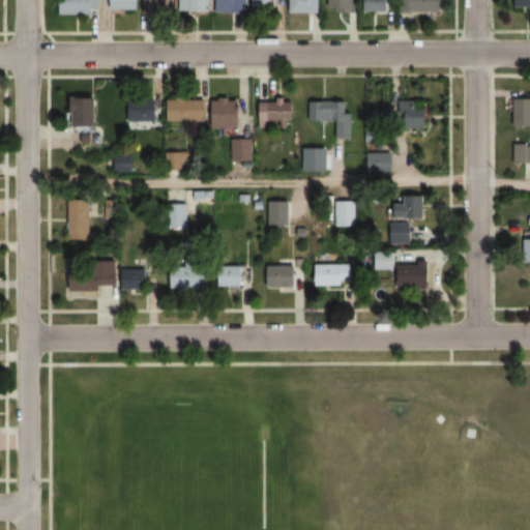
[(60,0),(60,15),(93,15),(92,0),(60,0)]
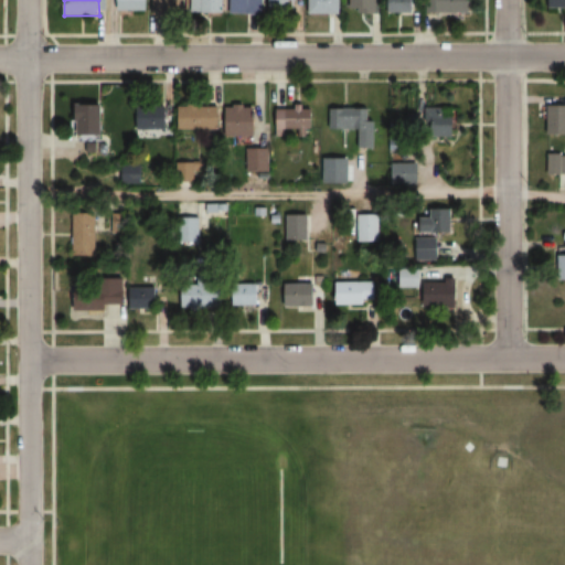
[(117,0),(118,10),(150,10),(149,0),(117,0)]
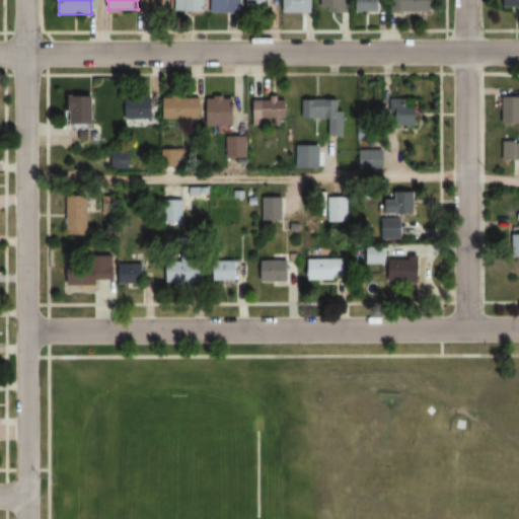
[(172,12),(171,0),(143,0),(144,12),(172,12)]
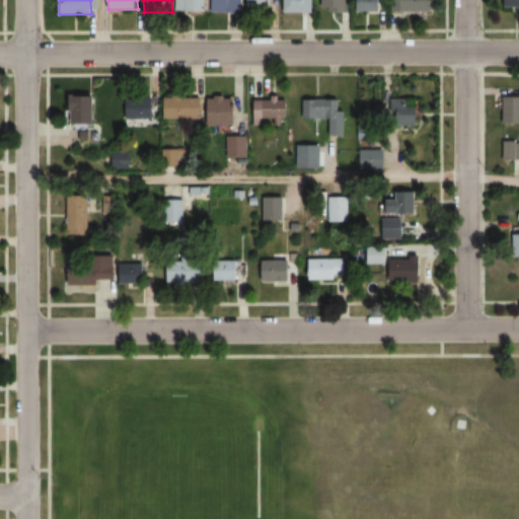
[(176,0),(177,11),(207,11),(206,0),(176,0)]
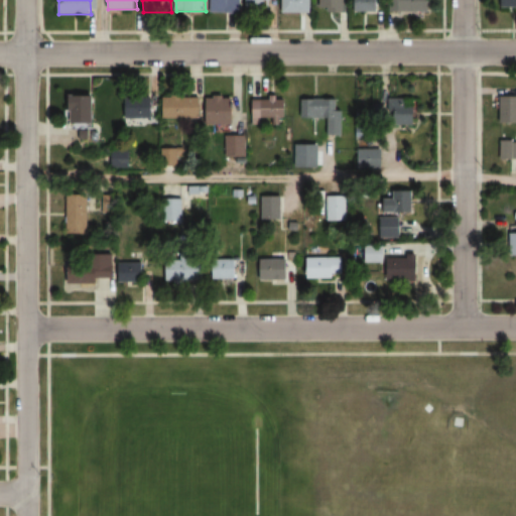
[(211,0),(212,12),(242,12),(241,0),(211,0)]
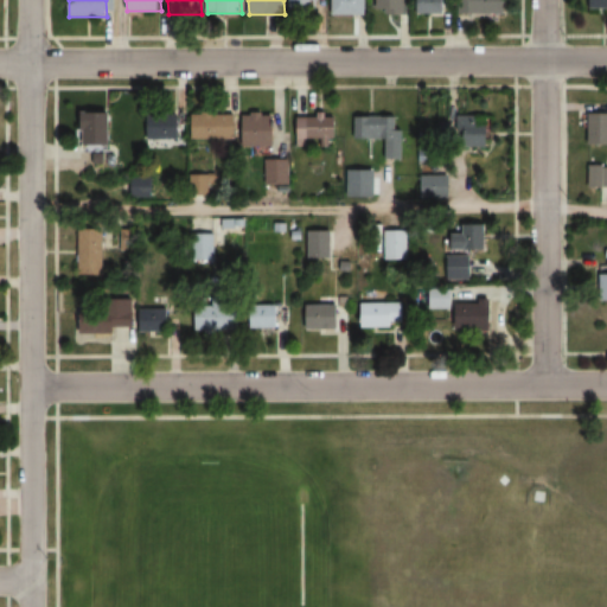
[(319,11),(319,0),(289,0),(289,11),(319,11)]
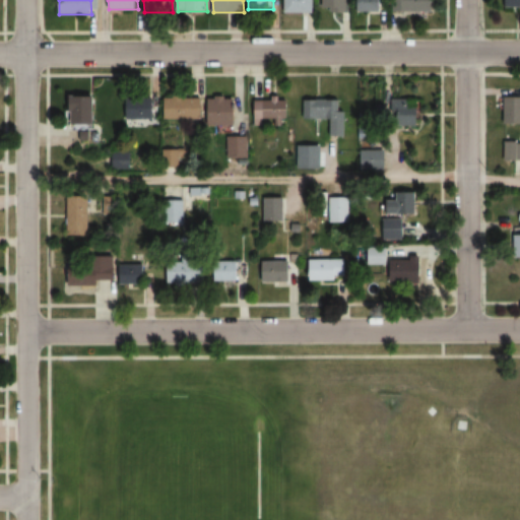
[(284,0),(284,12),(315,12),(315,0),(284,0)]
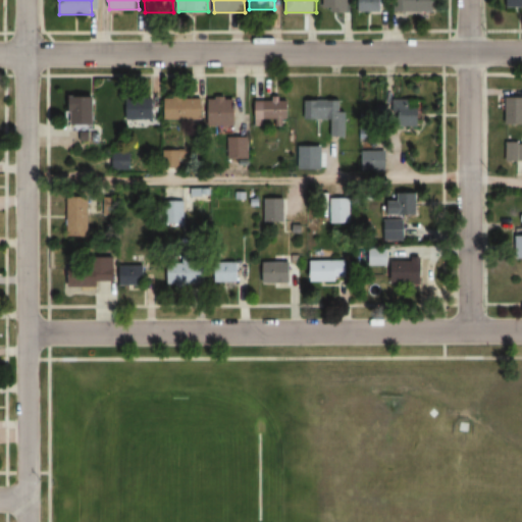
[(324,0),(325,12),(345,11),(343,0),(324,0)]
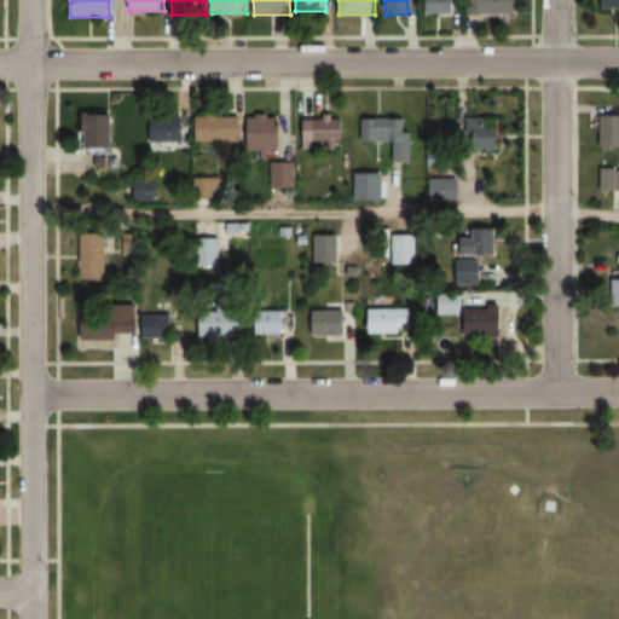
[(426,0),(427,15),(453,15),(452,0),(426,0)]
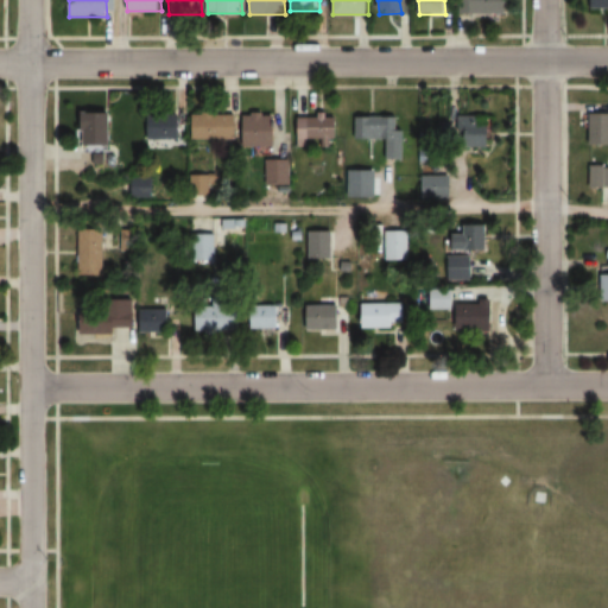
[(460,0),(460,13),(505,14),(505,0),(460,0)]
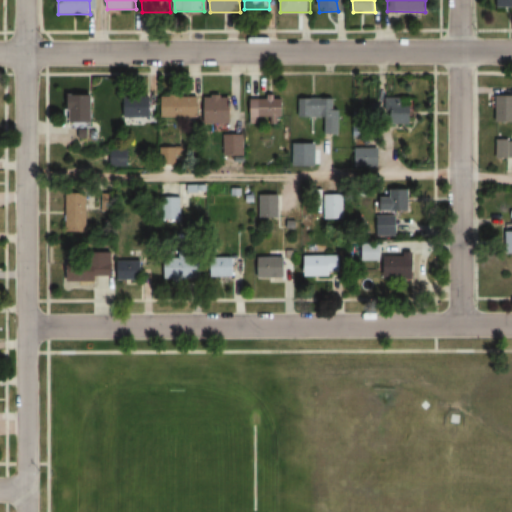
[(511,7),(511,0),(495,0),(496,8),(511,7)]
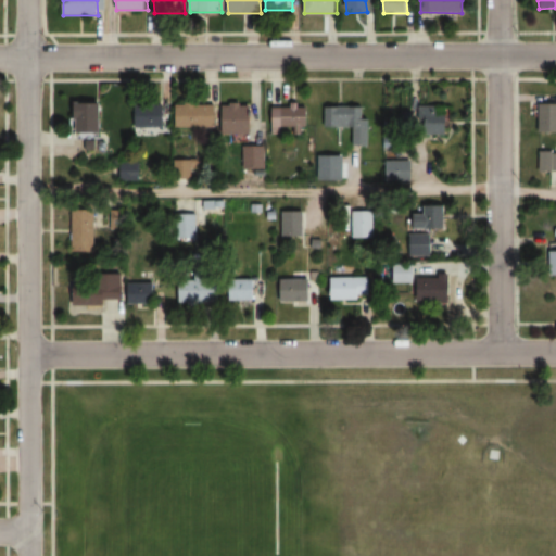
[(103,133),(103,102),(77,102),(77,133),(103,133)]
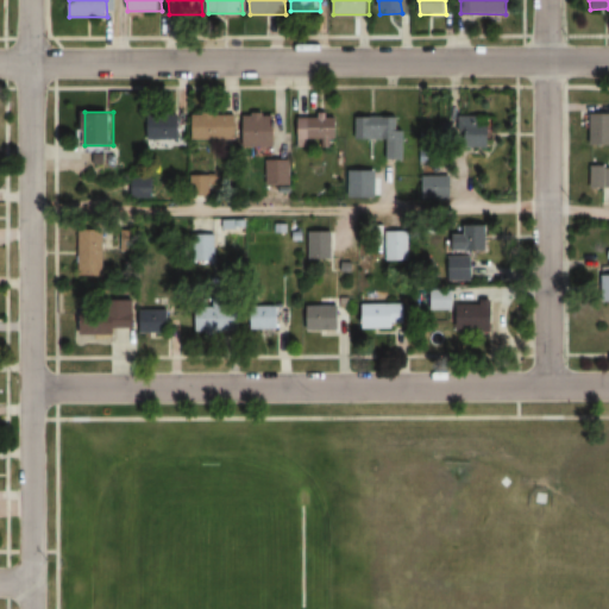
[(192,113),(192,139),(238,139),(238,113),(192,113)]
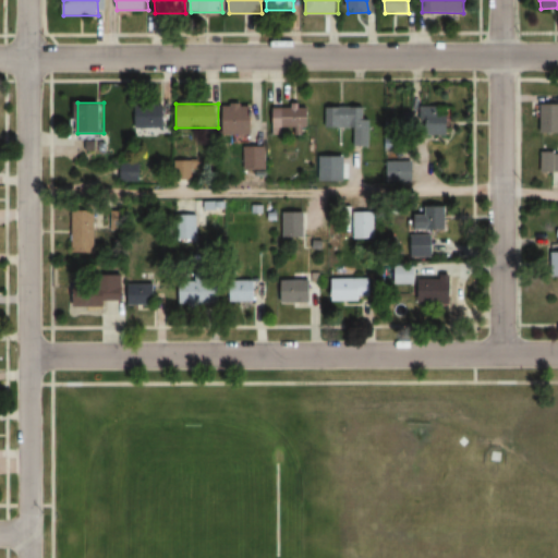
[(557,104),(542,105),(542,133),(557,132),(557,104)]
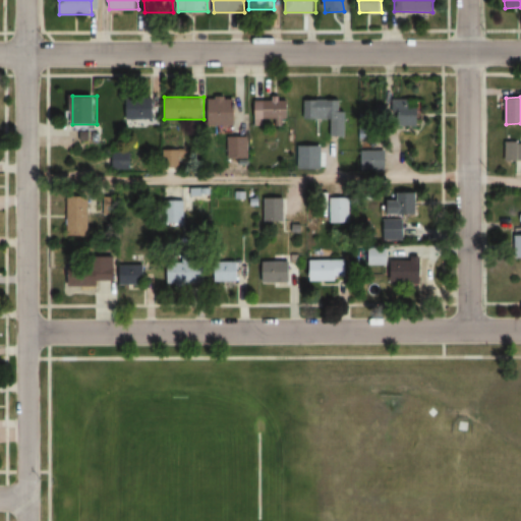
[(156,98),(123,98),(123,119),(156,119),(156,98)]
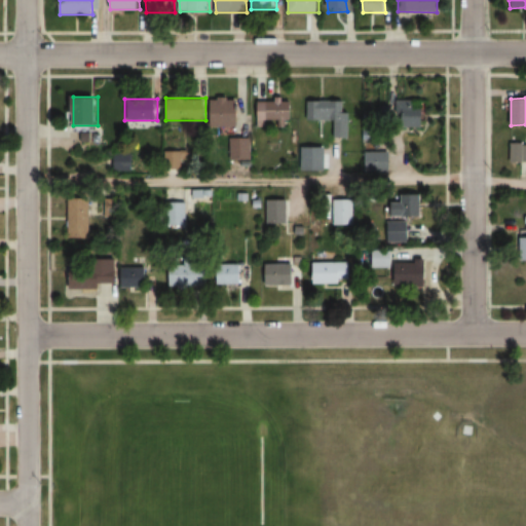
[(239,99),(211,99),(211,125),(239,125),(239,99)]
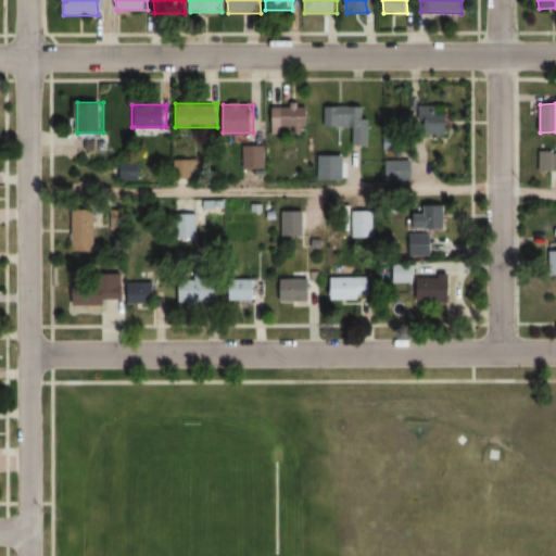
[(353,127),(353,146),(369,146),(369,118),(361,117),(361,106),(323,105),(323,127),(353,127)]
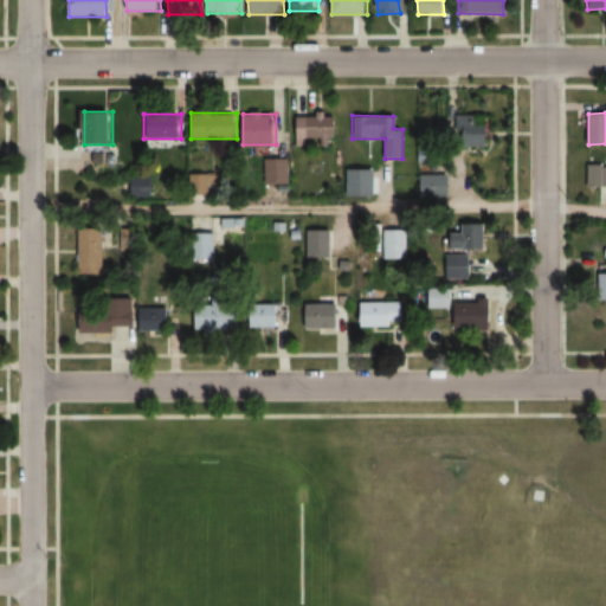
[(296,144),(309,146),(310,137),(324,137),(324,140),(336,140),(337,116),(297,116),(296,144)]
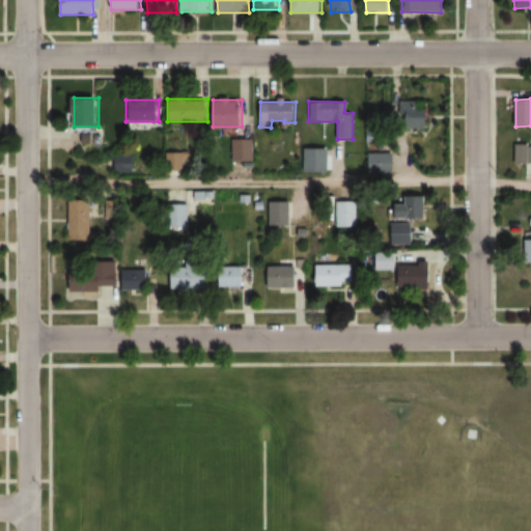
[(400,130),(428,130),(428,102),(400,102),(400,130)]
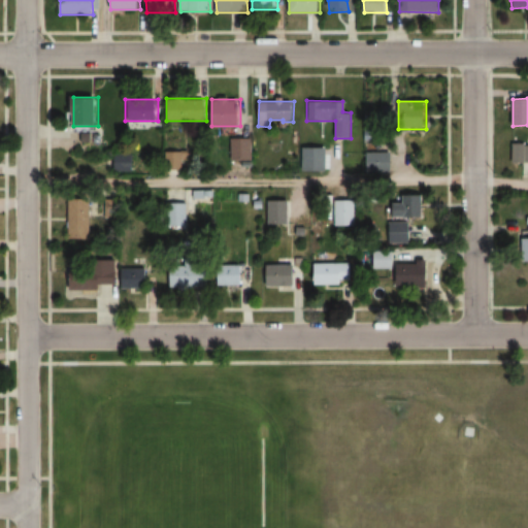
[(252,137),(231,137),(231,160),(252,160),(252,137)]
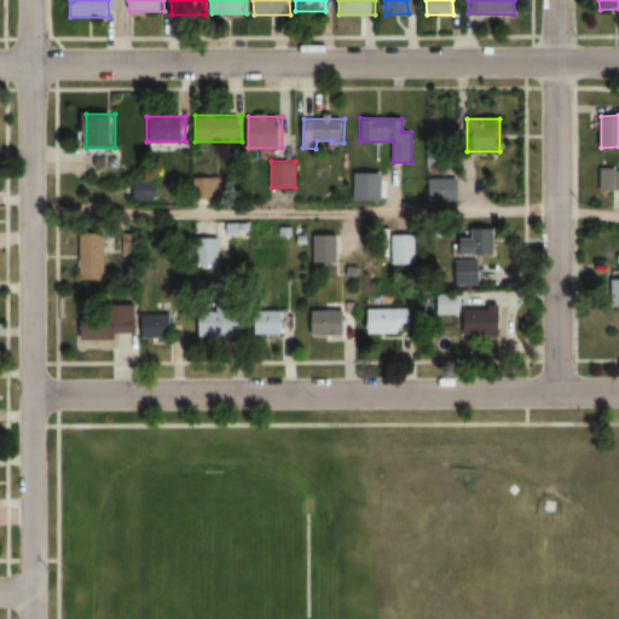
[(618,190),(618,168),(601,168),(600,190),(618,190)]
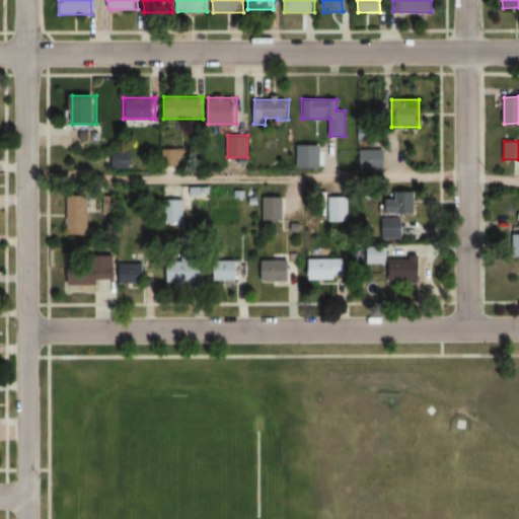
[(161,166),(180,166),(180,148),(161,148),(161,166)]
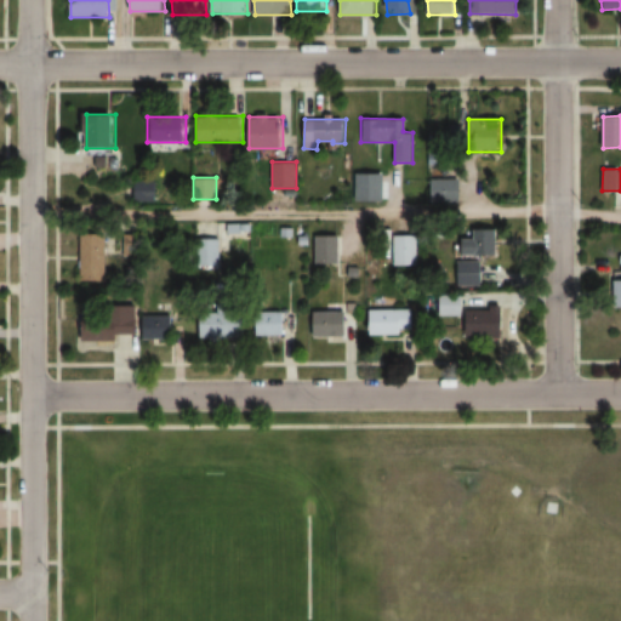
[(157,201),(157,181),(132,181),(132,201),(157,201)]
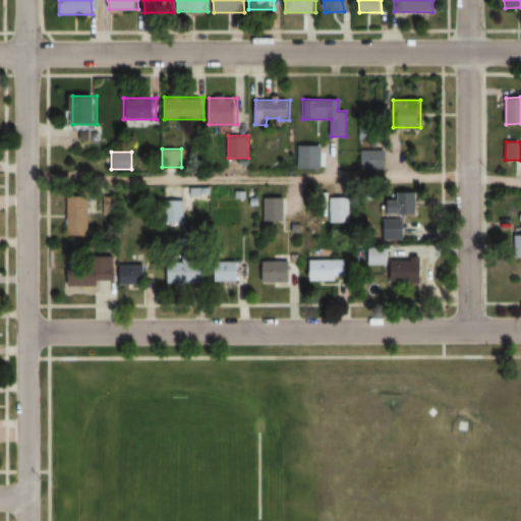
[(209,187),(164,187),(164,226),(184,226),(184,199),(209,199),(209,187)]
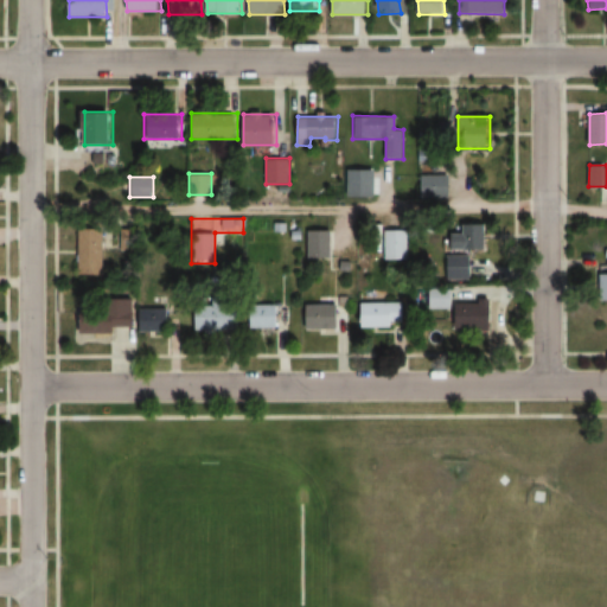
[(81,230),(81,274),(106,274),(106,230),(81,230)]
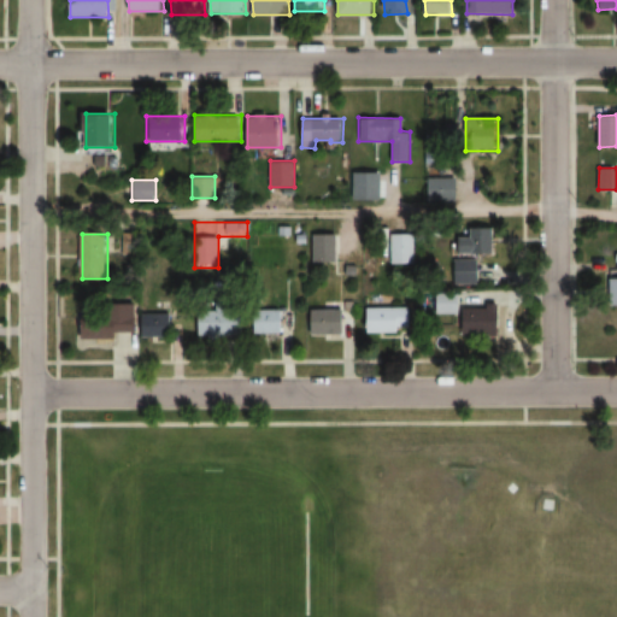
[(310,262),(336,262),(336,234),(310,234),(310,262)]
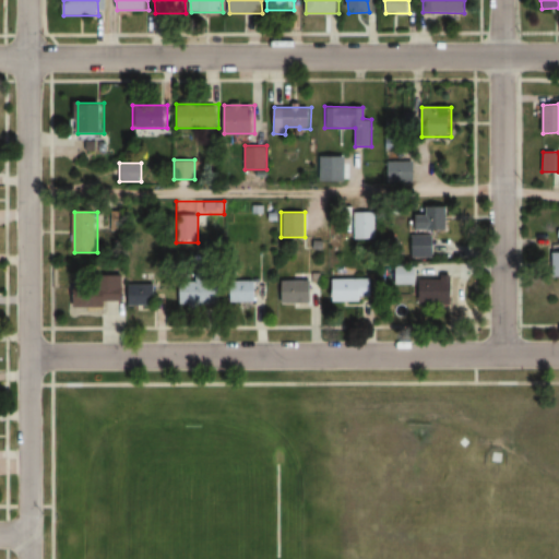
[(375,212),(351,212),(351,238),(375,238),(375,212)]
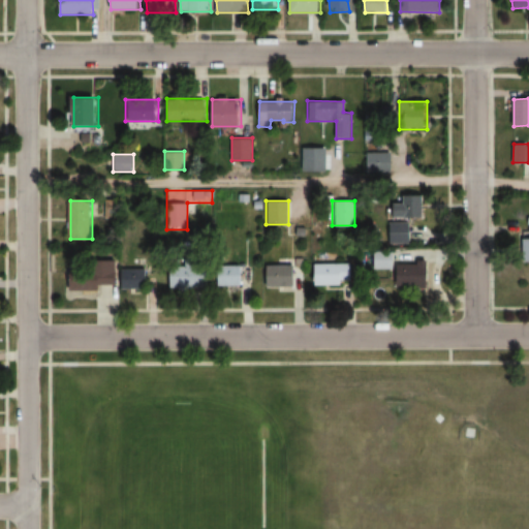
[(418,200),(396,200),(396,217),(418,217),(418,200)]
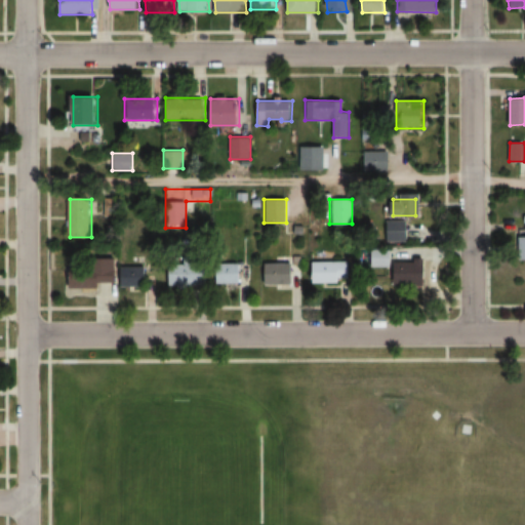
[(408,240),(408,220),(388,220),(388,240),(408,240)]
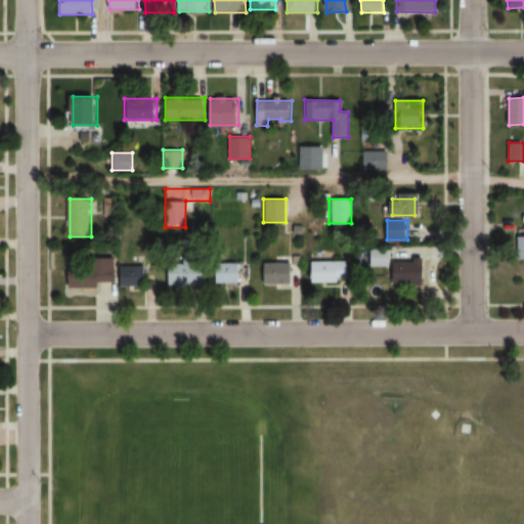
[(370,249),(370,267),(390,267),(390,249),(370,249)]
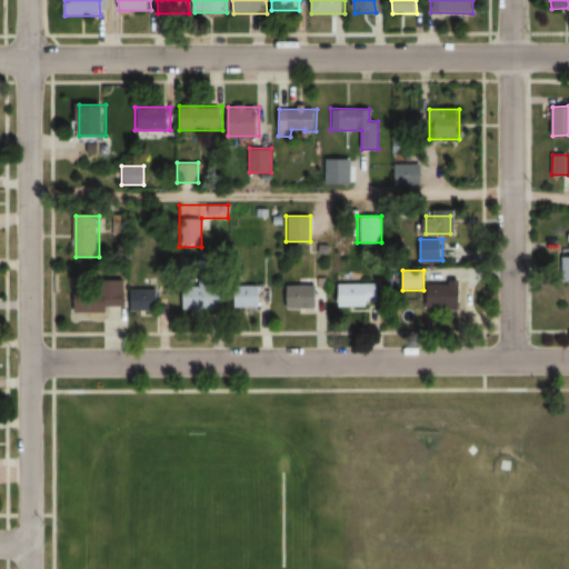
[(379,307),(379,282),(335,282),(335,307),(379,307)]
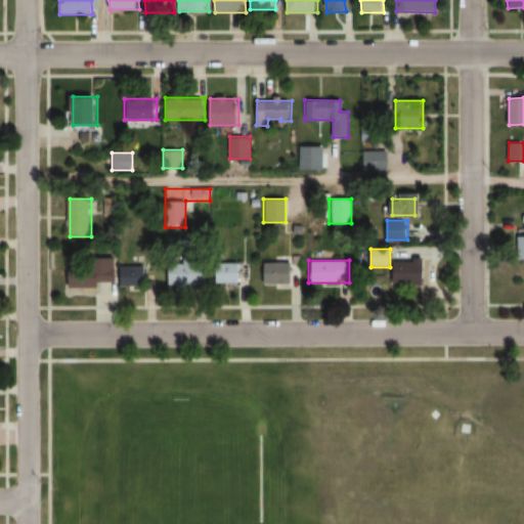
[(209,262),(168,261),(168,285),(209,286),(209,262)]
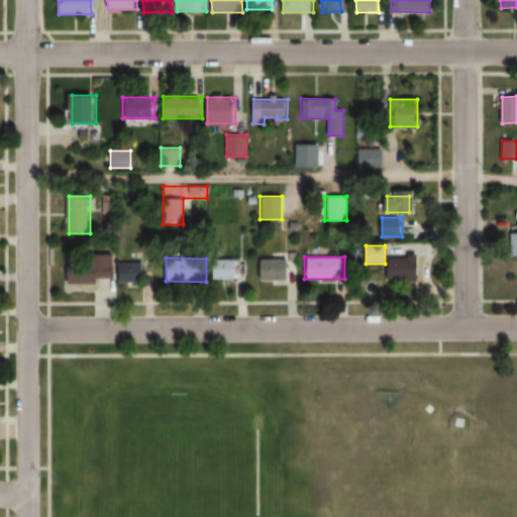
[(420,257),(390,257),(390,280),(420,280),(420,257)]
